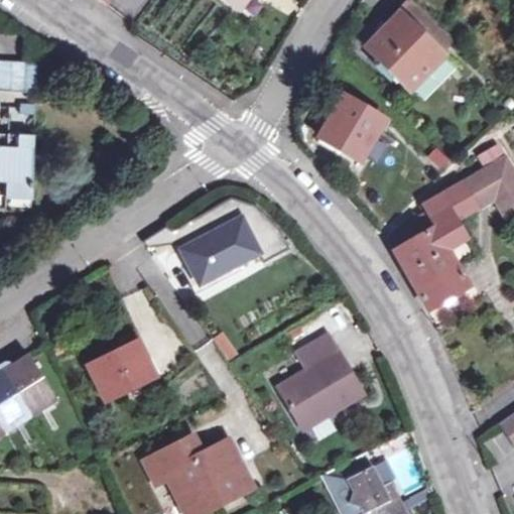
[(414,89),(445,56),(402,13),(370,46),(414,89)]
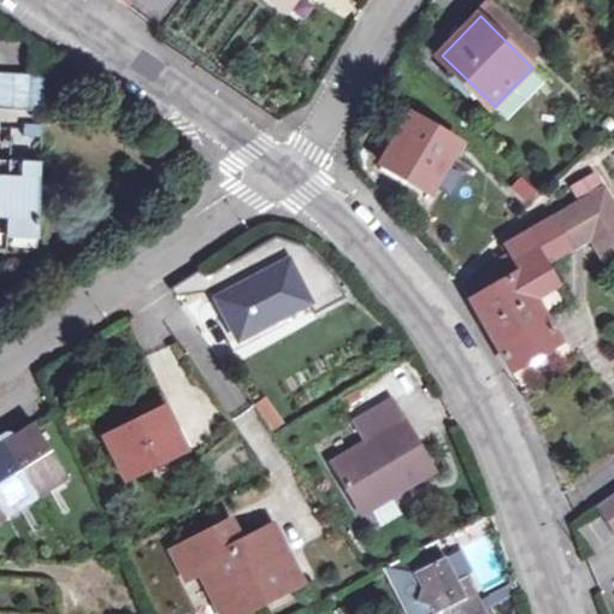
[(45,74),(0,70),(0,106),(42,108),(45,74)]
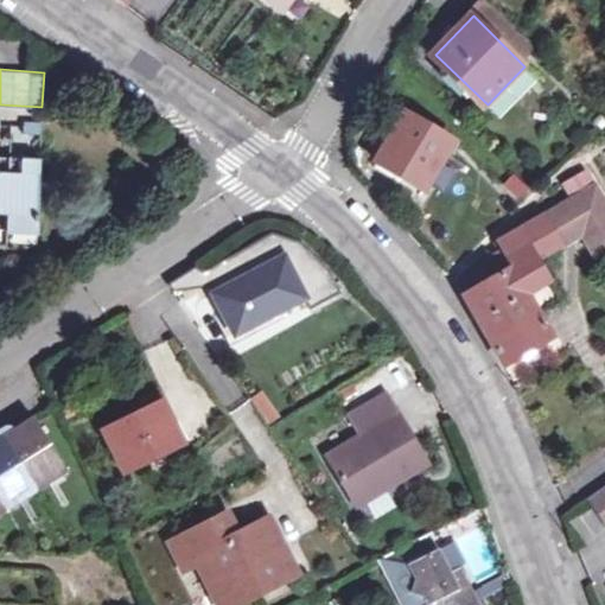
[(453,140),(406,114),(381,161),(426,186),(453,140)]
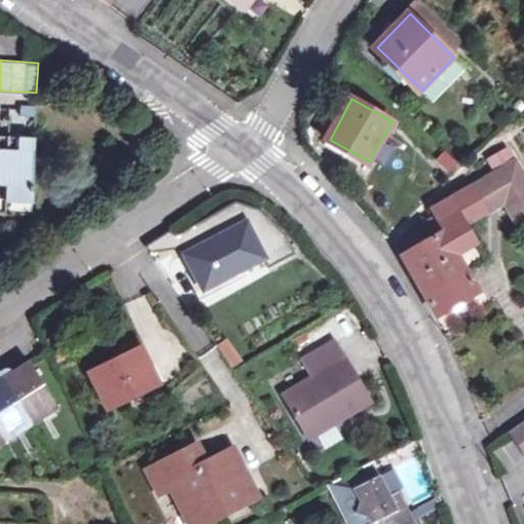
[(37,116),(37,105),(21,104),(20,115),(37,116)]
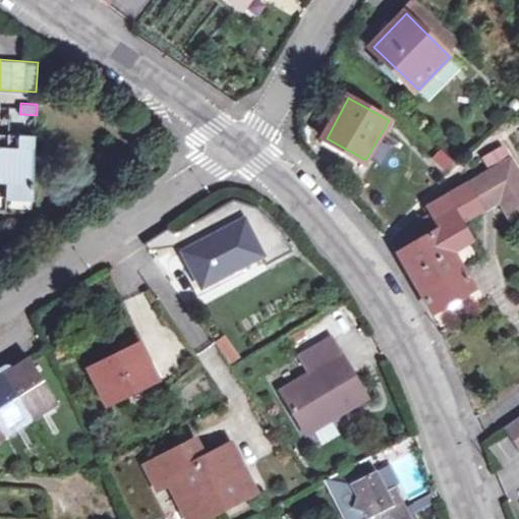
[(0,195),(5,195),(32,197),(36,137),(0,134),(0,195)]
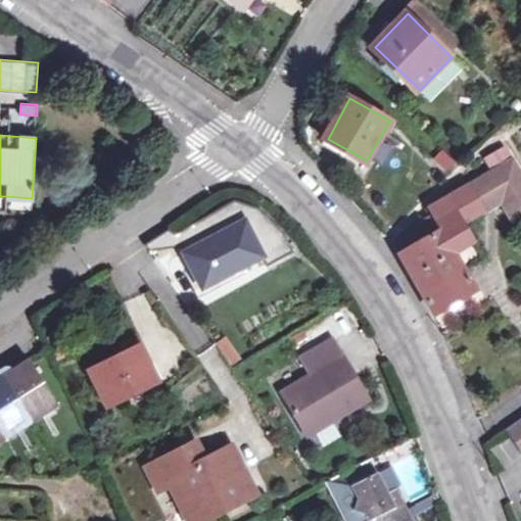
[(501,160),(490,167),(421,210),(425,218),(403,234),(411,246),(404,252),(437,313),(478,288),(467,268),(485,256),(466,222),(502,198),(516,220),(520,217),(520,173),(500,138),(491,143),(501,160)]
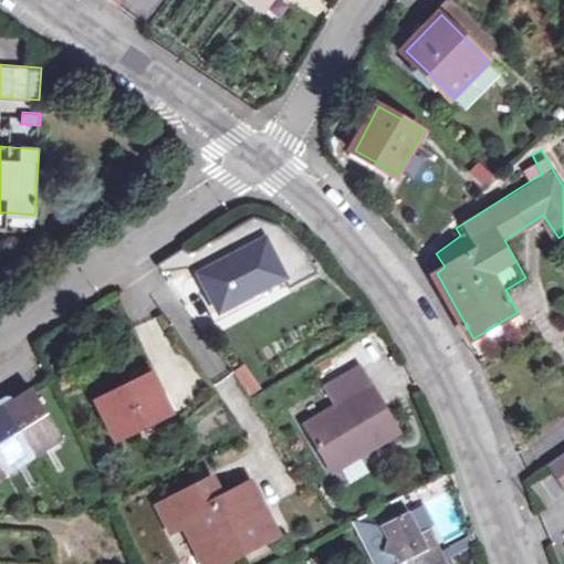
[(542,174),(532,155),(521,163),(531,180),(542,174)]
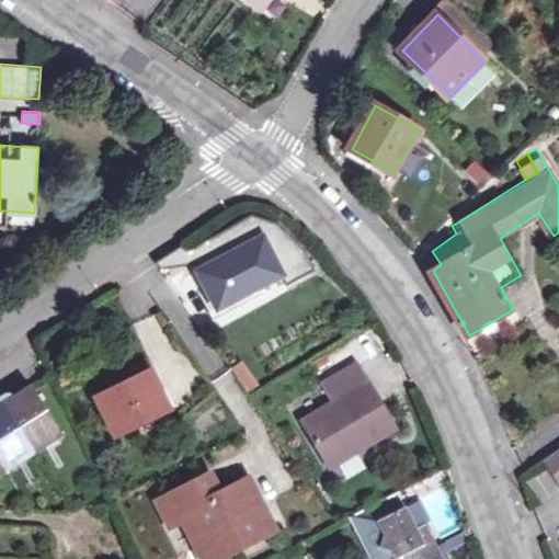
[(33,226),(34,213),(6,210),(4,224),(33,226)]
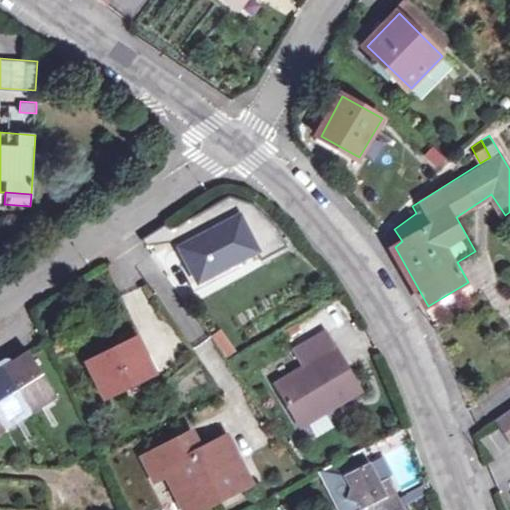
[(194,281),(260,249),(243,215),(184,242),(192,260),(186,263),(194,281)]
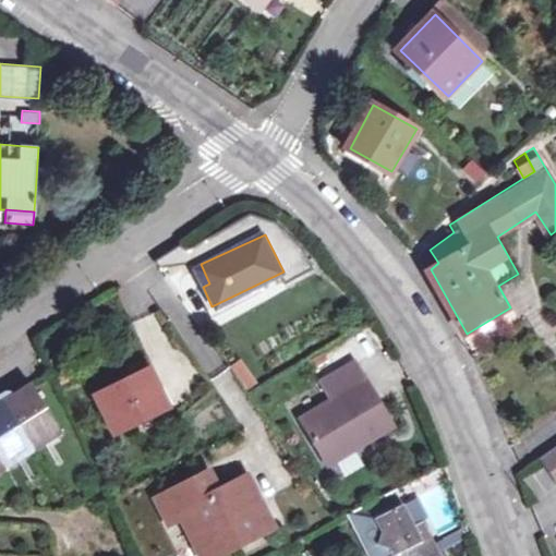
[(246,388),(257,381),(242,357),(230,364),(246,388)]
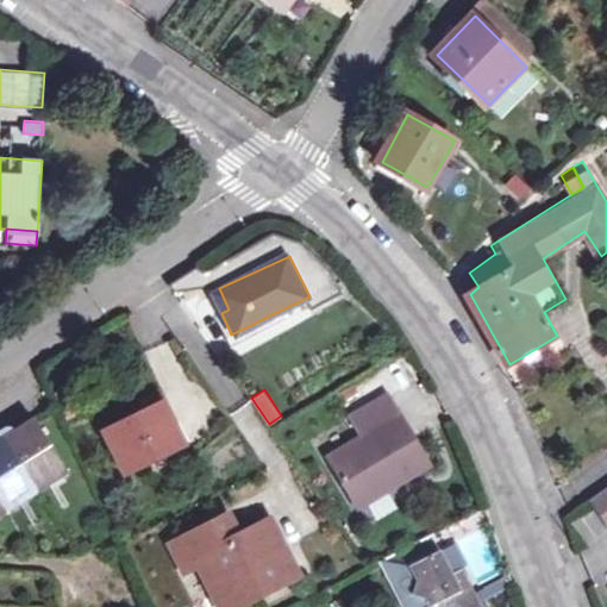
[(360,504),(429,463),(389,395),(352,415),(363,433),(331,452),(360,504)]
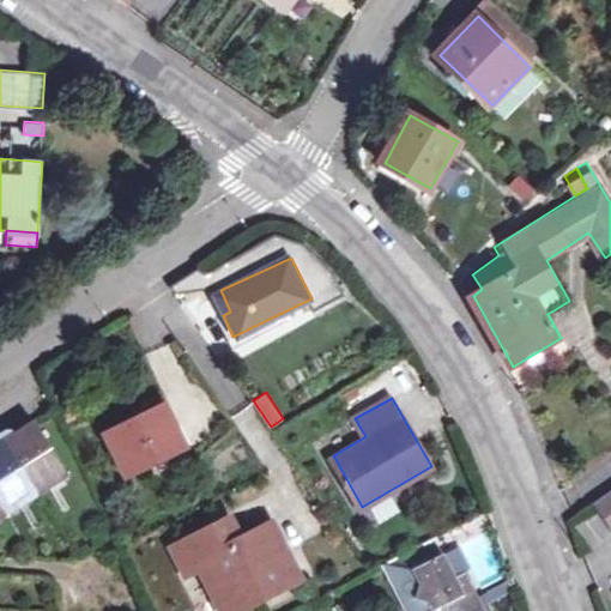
[(168,401),(107,429),(128,473),(185,447),(174,427),(177,424),(168,401)]
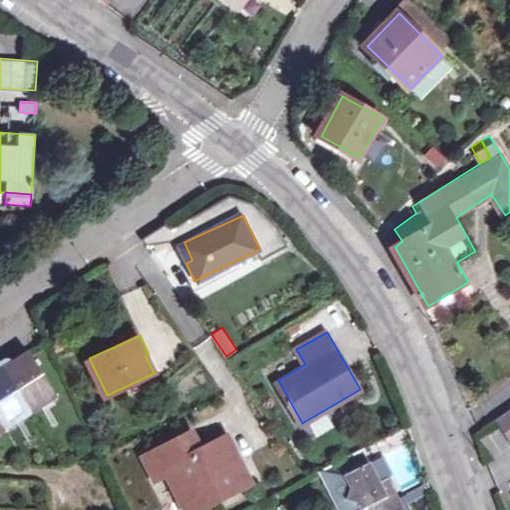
[(19,366),(33,357),(30,351),(14,360),(19,366)]
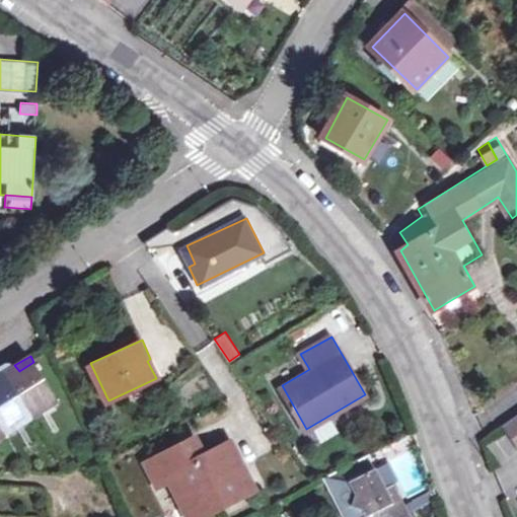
[(0,438),(59,403),(33,362),(19,371),(14,365),(6,365),(0,368),(0,438)]
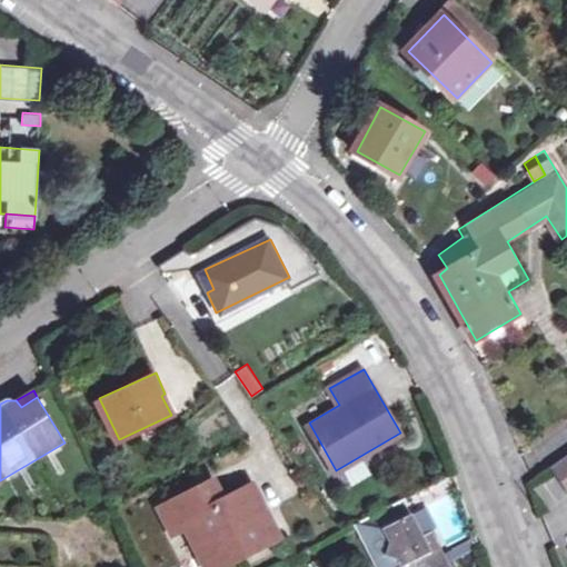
[(566,456),(554,466),(566,483),(566,456)]
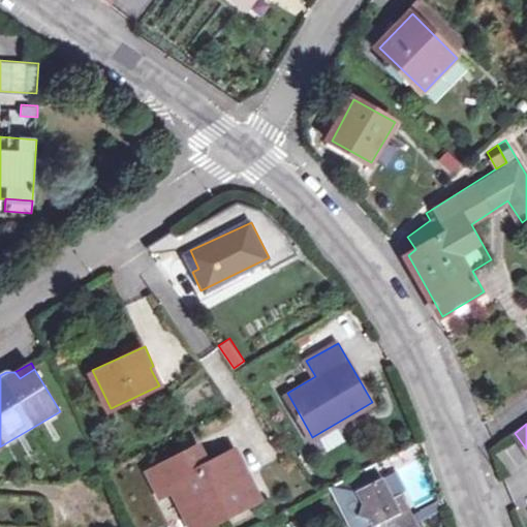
[(174,487),(193,526),(200,526),(258,498),(235,451),(207,464),(197,445),(149,470),(161,494),(174,487)]
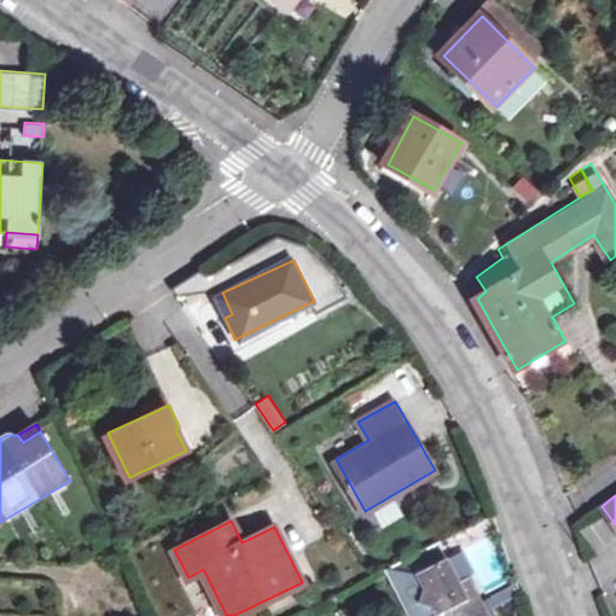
[(489,615),(470,576),(459,582),(449,558),(418,573),(426,587),(420,599),(433,603),(436,611),(425,615),(489,615)]
